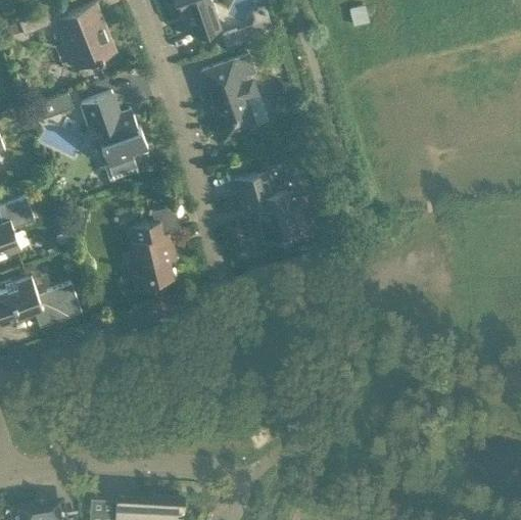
[(178,0),(182,11),(186,10),(195,38),(222,29),(212,1),(212,0),(178,0)]
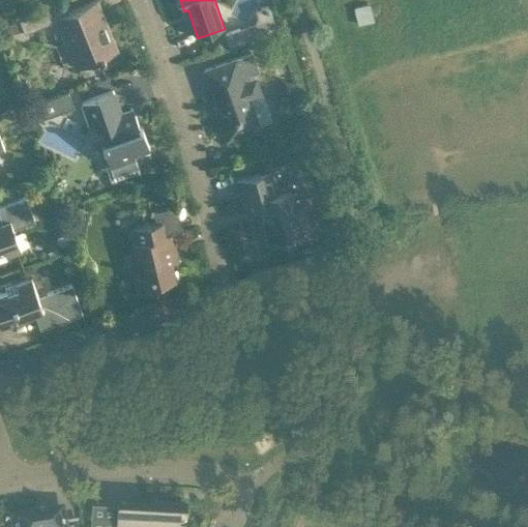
[(105,65),(103,60),(106,59),(105,56),(118,51),(98,3),(57,20),(78,68),(84,65),(87,74),(105,65)]
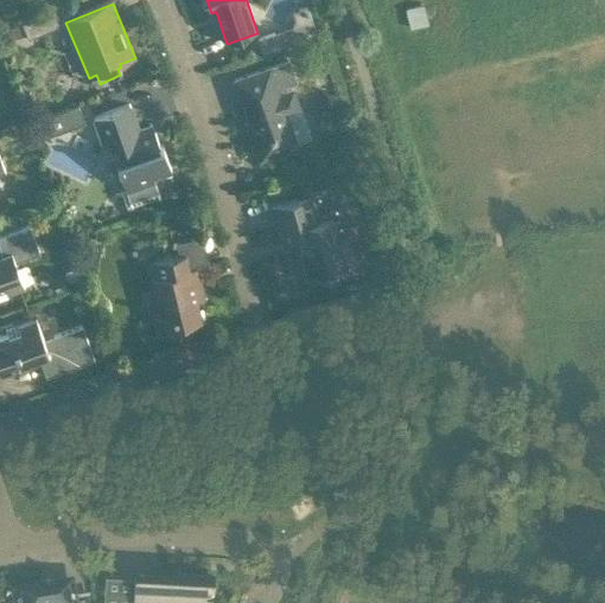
[(419,27),(438,24),(433,5),(415,8),(419,27)]
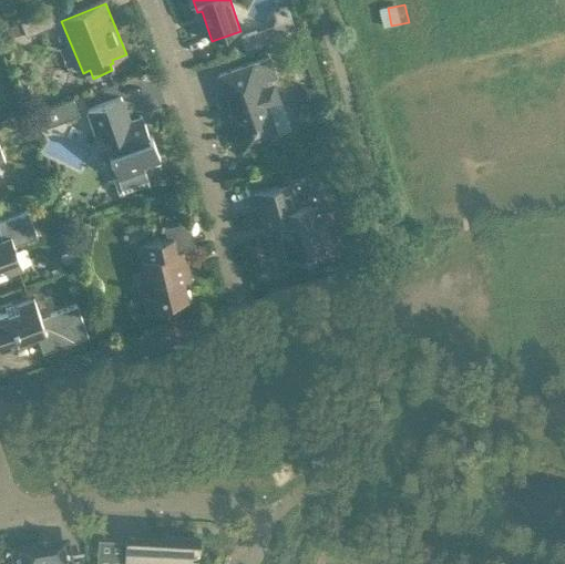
[(257,33),(242,39),(247,52),(263,47),(297,34),(288,8),(275,12),(277,20),(274,27),(257,33)]
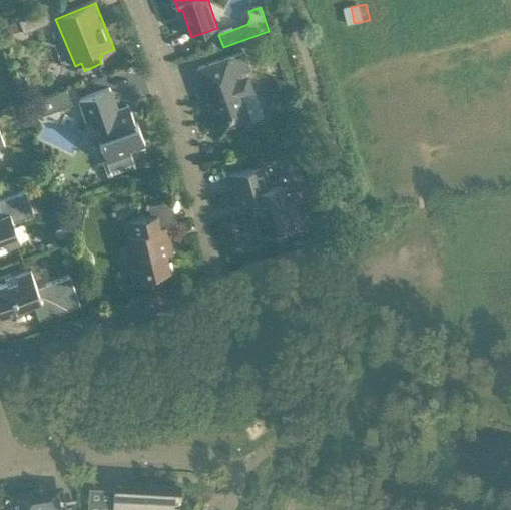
[(25,35),(52,23),(47,10),(20,22),(25,35)]
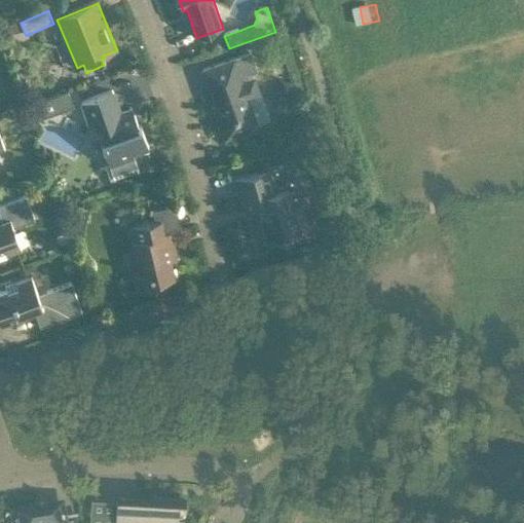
[(250,80),(248,75),(258,72),(252,54),(204,71),(217,107),(215,108),(226,141),(259,129),(249,99),(260,95),(255,79),(250,80)]
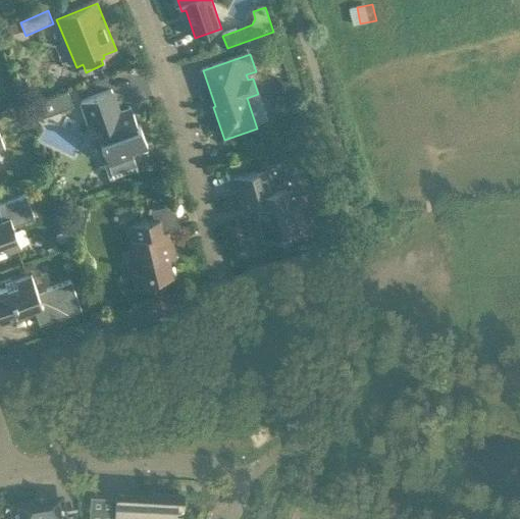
[(100,138),(109,164),(106,166),(111,179),(138,170),(138,171),(139,170),(137,166),(134,157),(133,152),(148,147),(142,127),(139,127),(133,109),(120,113),(113,92),(82,103),(90,124),(87,124),(93,140),(100,138)]
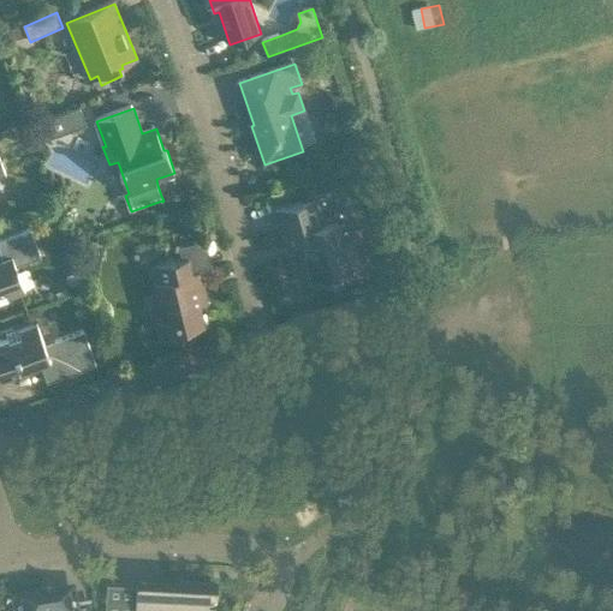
[(82,109),(46,121),(52,138),(87,126),(81,111),(82,111),(82,109)]
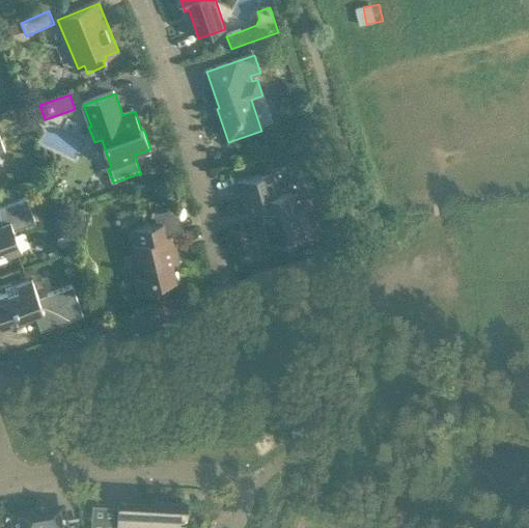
[(301,141),(308,139),(304,129),(297,131),(301,141)]
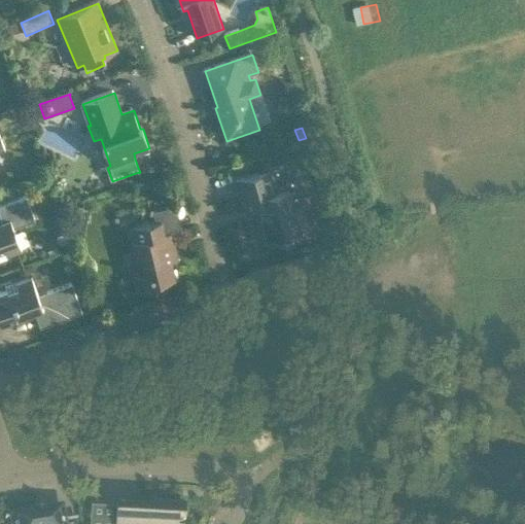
[(302,165),(316,161),(310,141),(296,145),(302,165)]
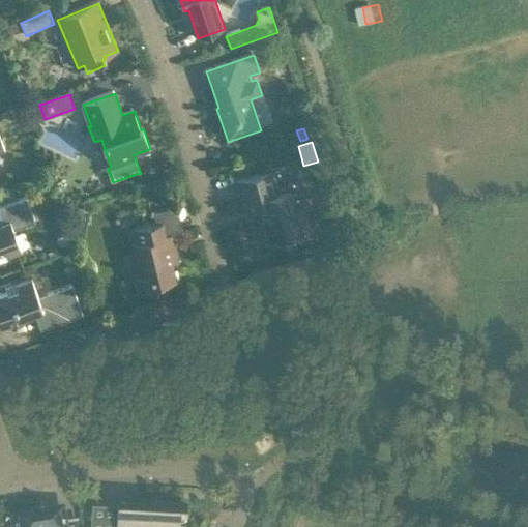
[(274,172),(237,182),(246,214),(261,210),(264,220),(259,221),(267,247),(292,240),(291,238),(303,235),(296,208),(292,194),(299,192),(292,167),(274,172)]
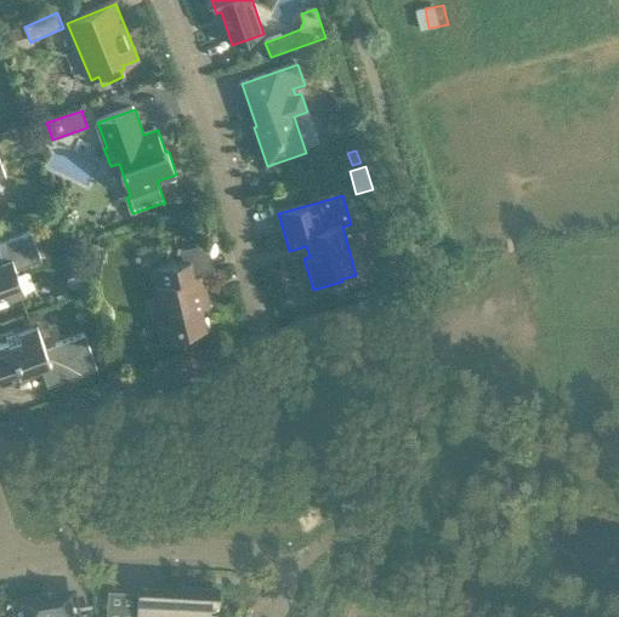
[(0,309),(10,306),(9,303),(27,296),(17,270),(43,261),(32,233),(0,244),(0,252),(4,263),(0,264),(0,309)]
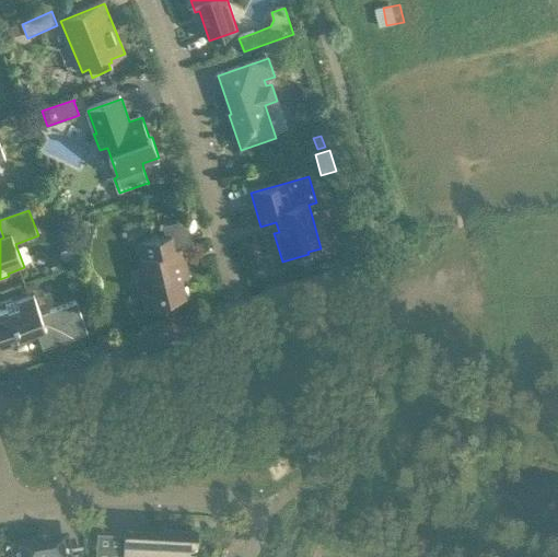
[(170,236),(139,244),(146,271),(150,270),(155,293),(143,297),(147,312),(167,306),(166,302),(187,297),(183,279),(190,278),(184,248),(173,251),(170,236)]
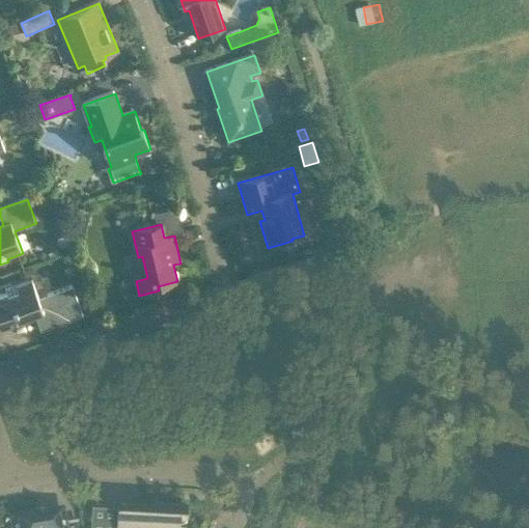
[(39,300),(33,282),(18,287),(17,285),(5,289),(7,295),(0,297),(0,329),(36,316),(42,332),(84,316),(74,287),(39,300)]
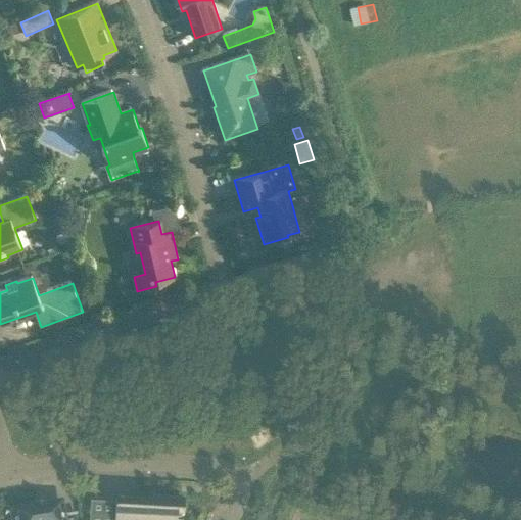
[(184,519),(185,507),(159,505),(159,510),(116,507),(114,519),(184,519)]
